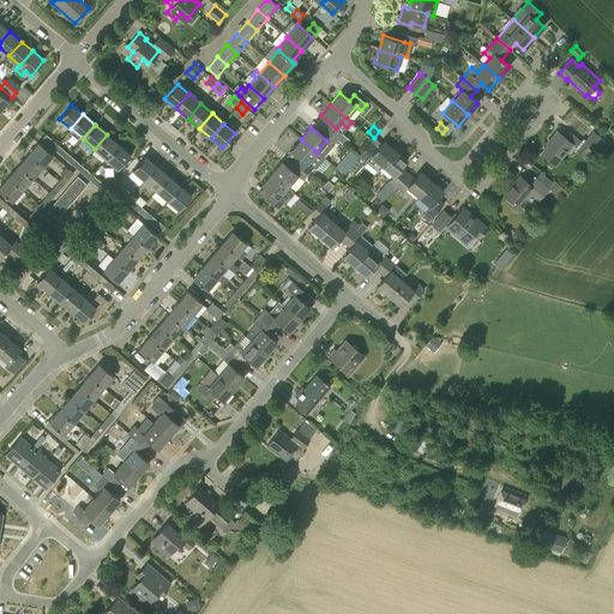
[(579,138),(570,130),(565,134),(575,143),(579,138)]
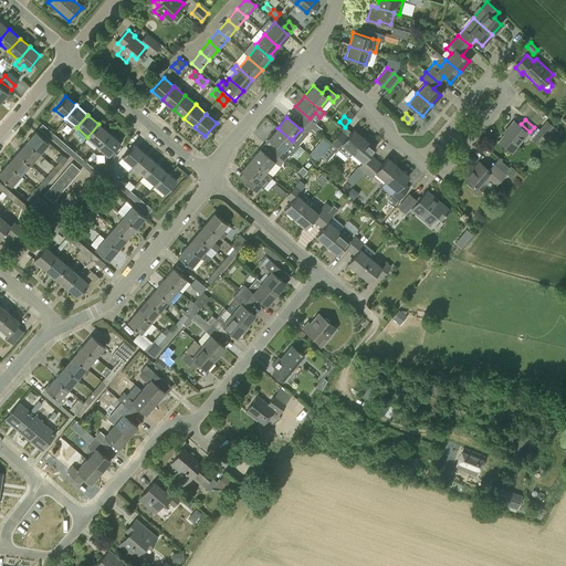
[(511,152),(527,133),(513,121),(505,129),(506,130),(498,140),(511,152)]
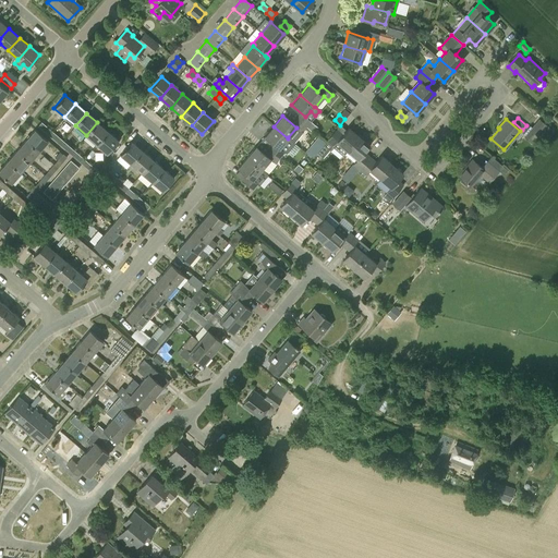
[(542,137),(550,129),(540,119),(531,128),(542,137)]
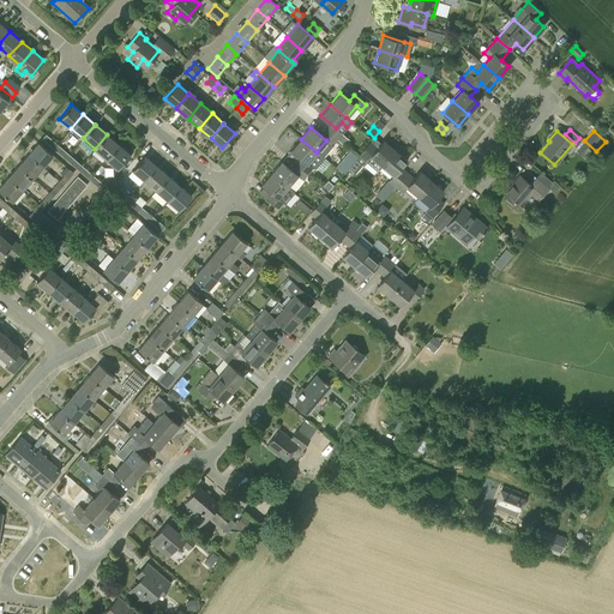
[(53,149),(58,144),(46,134),(42,138),(53,149)]
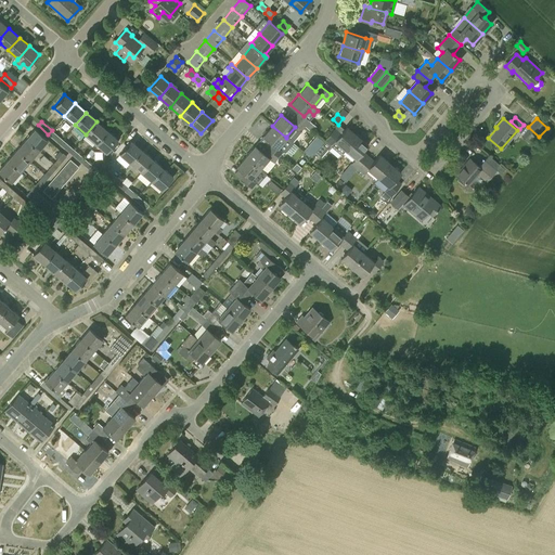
[(95,143),(106,130),(97,121),(86,134),(95,143)]
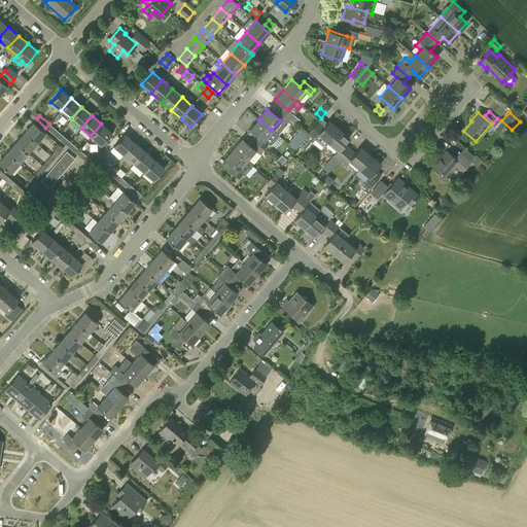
[(278,136),(272,130),(272,131),(258,119),(250,129),(257,136),(253,140),(265,149),(269,144),(271,144),(278,136)]
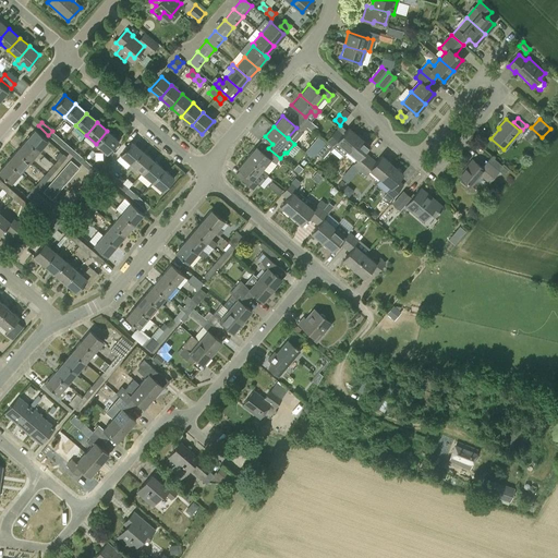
[(342,156),(347,150),(359,136),(348,128),(336,142),(332,146),(326,142),(317,153),(323,157),(331,146),(342,156)]
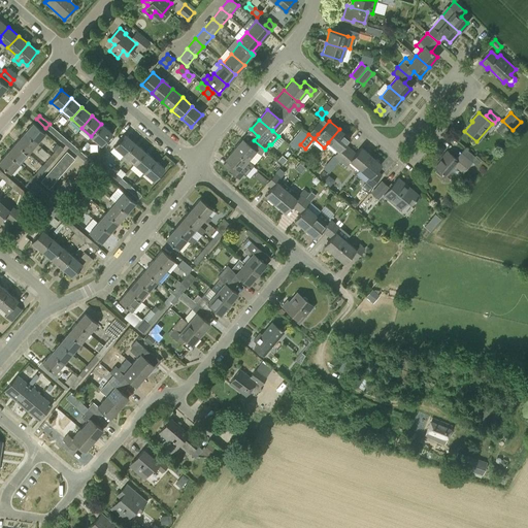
[(25,132),(36,142),(44,133),(33,123),(25,132)]
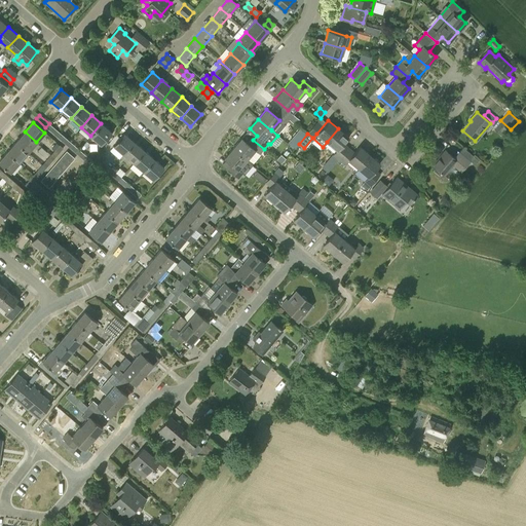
[(55,136),(59,133),(49,123),(45,127),(55,136)]
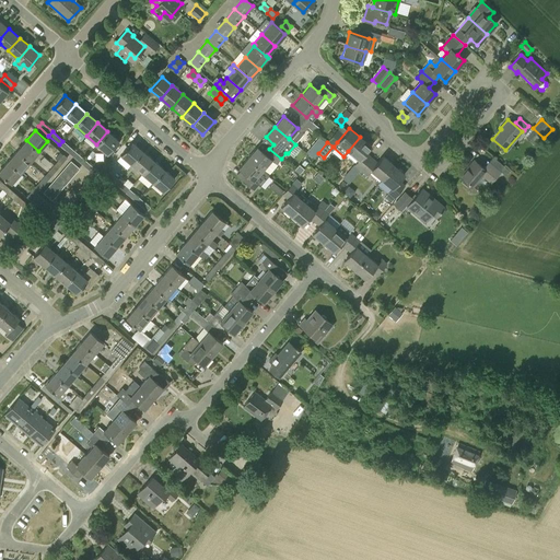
[(107,131),(96,144),(107,153),(118,141),(107,131)]
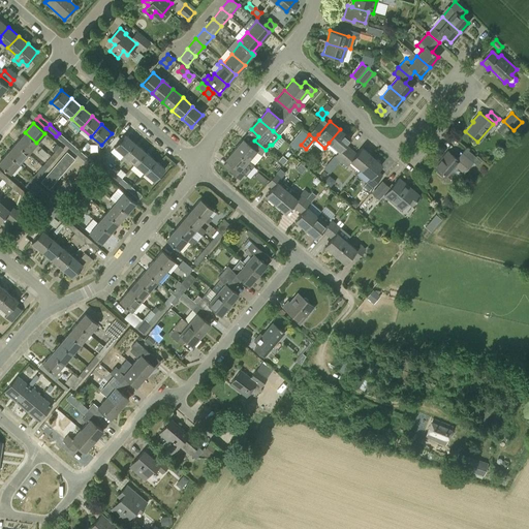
[(340,129),(329,143),(339,151),(350,138),(340,129)]
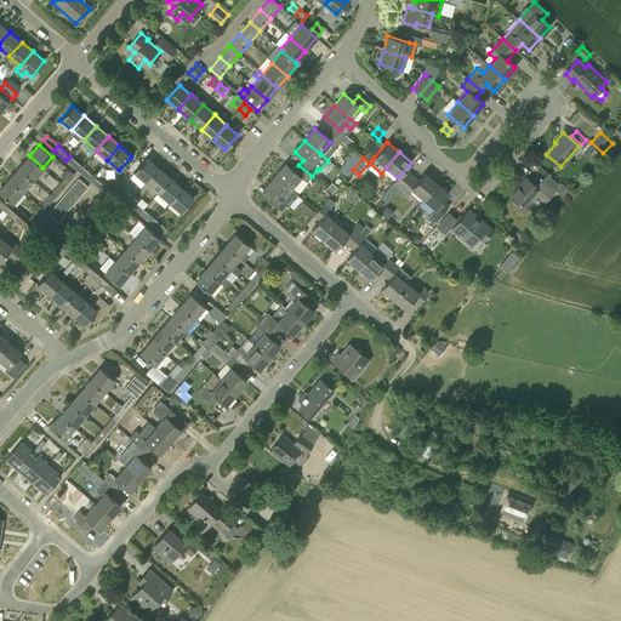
[(33,178),(43,167),(29,155),(18,166),(33,178)]
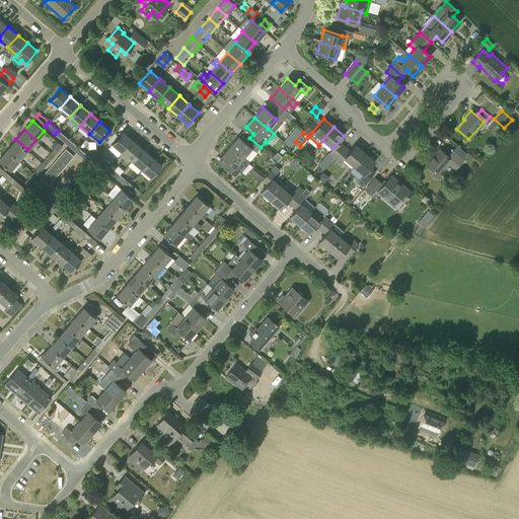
[(65,143),(68,139),(58,131),(55,134),(65,143)]
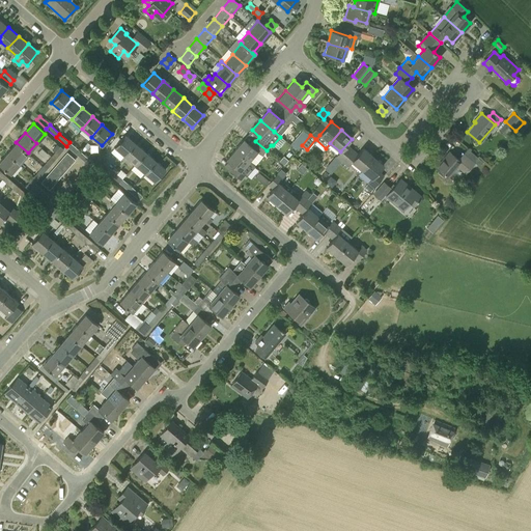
[(124,155),(135,143),(129,138),(124,135),(114,146),(124,155)]
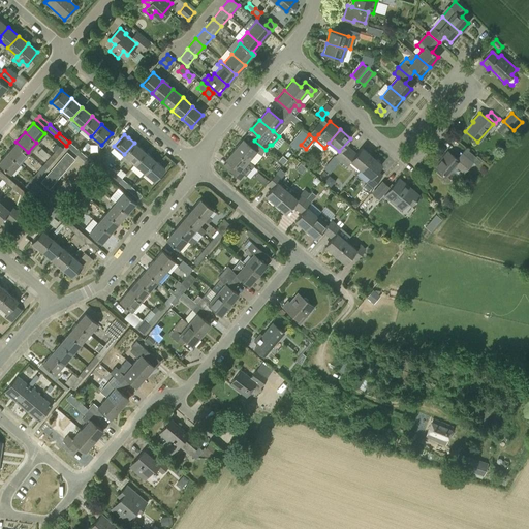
[(266,150),(254,141),(250,146),(243,138),(234,149),(248,160),(255,151),(260,155),(266,150)]
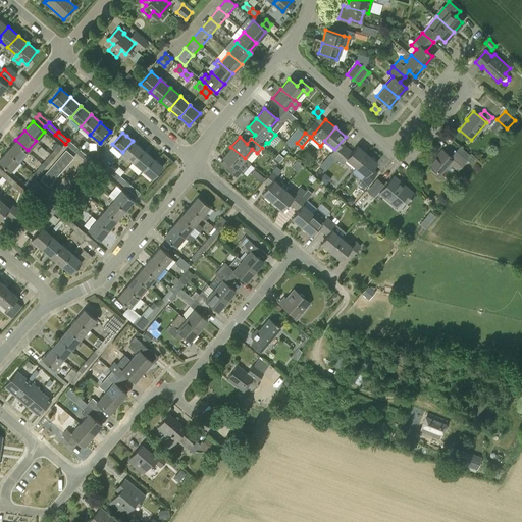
[(295,144),(289,139),(285,142),(292,148),(295,144)]
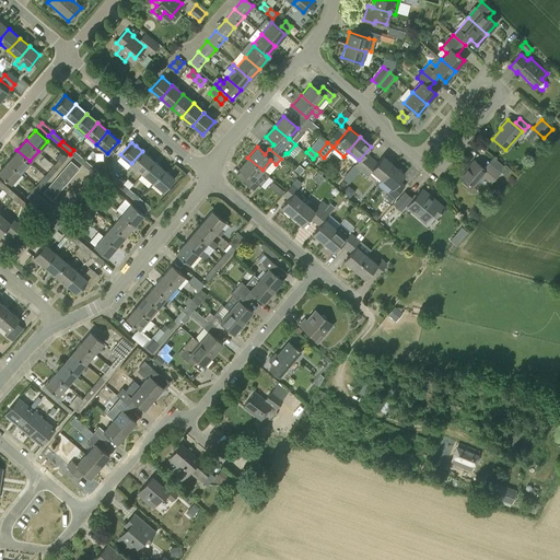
[(20,173),(30,161),(16,150),(8,162),(20,173)]
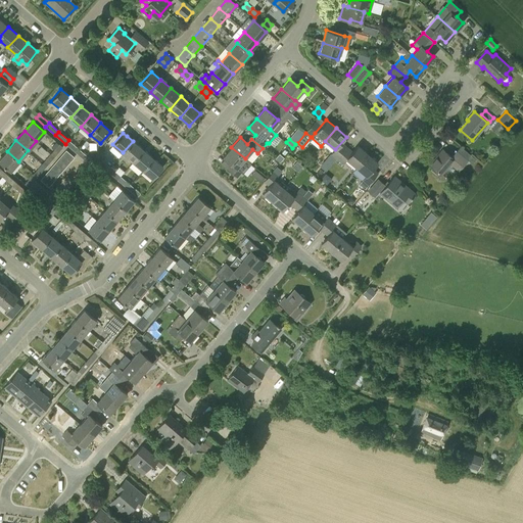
[(75,152),(78,148),(68,140),(65,144),(75,152)]
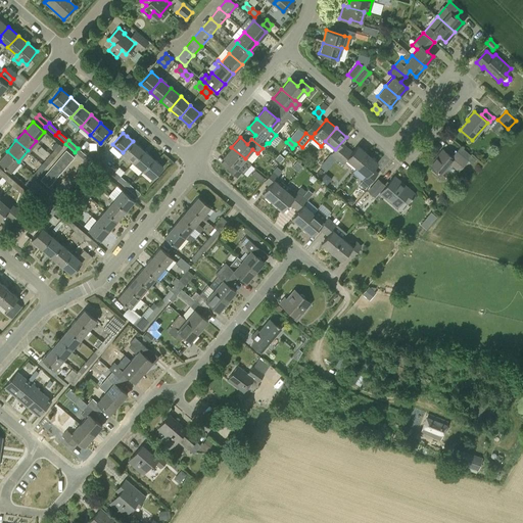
[(133,161),(143,150),(133,141),(123,152),(133,161)]
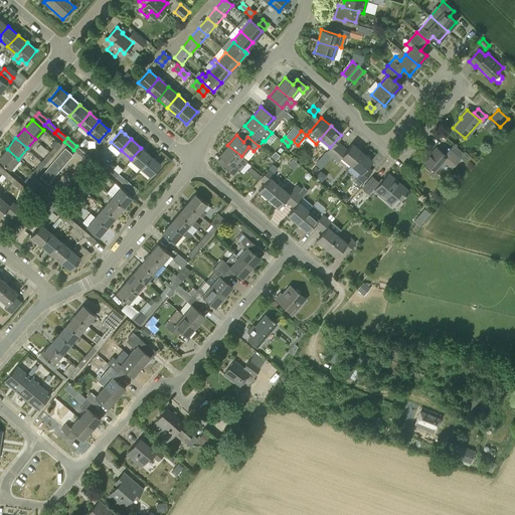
[(49,152),(52,155),(61,145),(57,142),(49,152)]
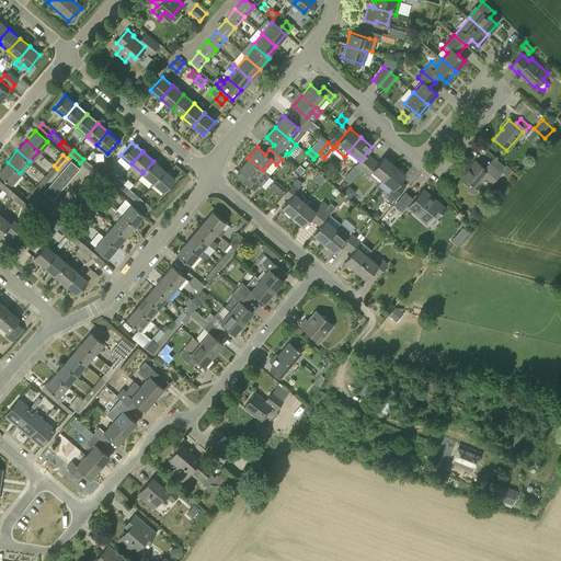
[(381,180),(393,165),(384,157),(371,171),(381,180)]
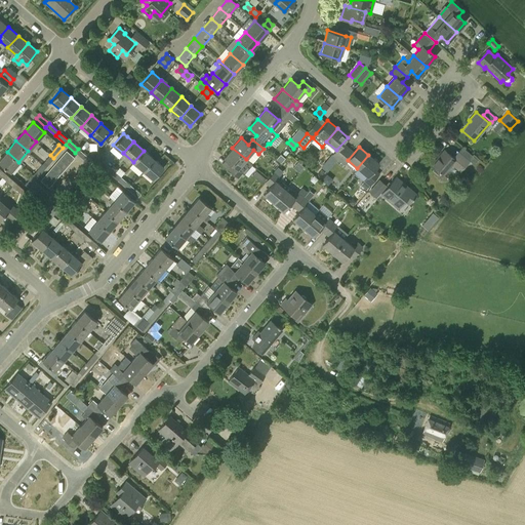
[(252,164),(246,159),(232,148),(224,158),(229,161),(225,166),(238,177),(242,173),(243,174),(252,164)]
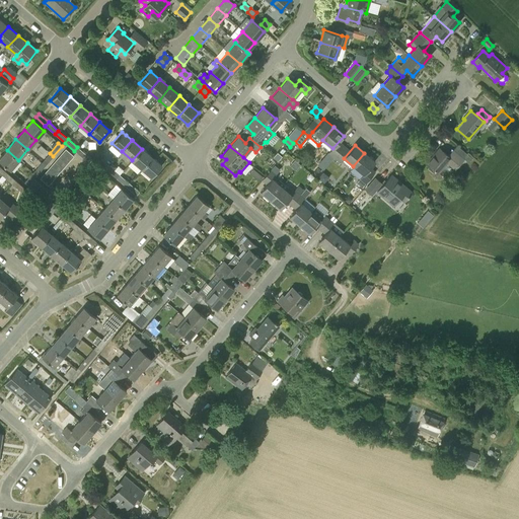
[(77,147),(74,151),(84,160),(87,156),(77,147)]
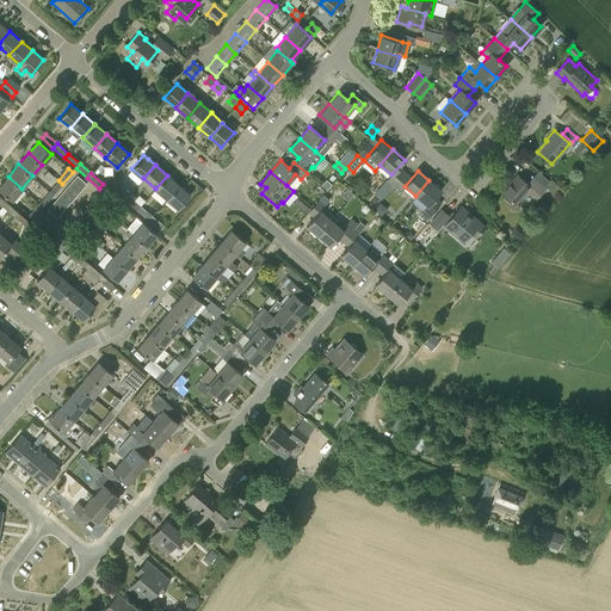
[(514,204),(530,186),(517,174),(501,192),(514,204)]
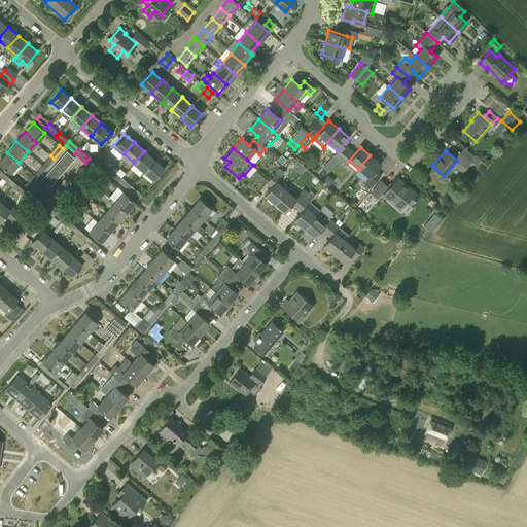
[(62,155),(70,163),(74,159),(66,151),(62,155)]
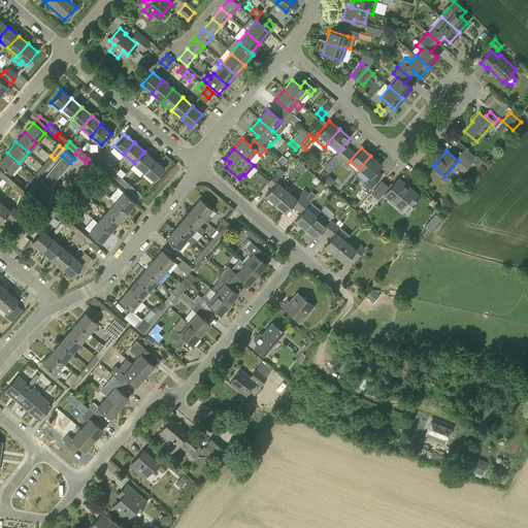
[(144,172),(155,161),(144,152),(134,163),(144,172)]
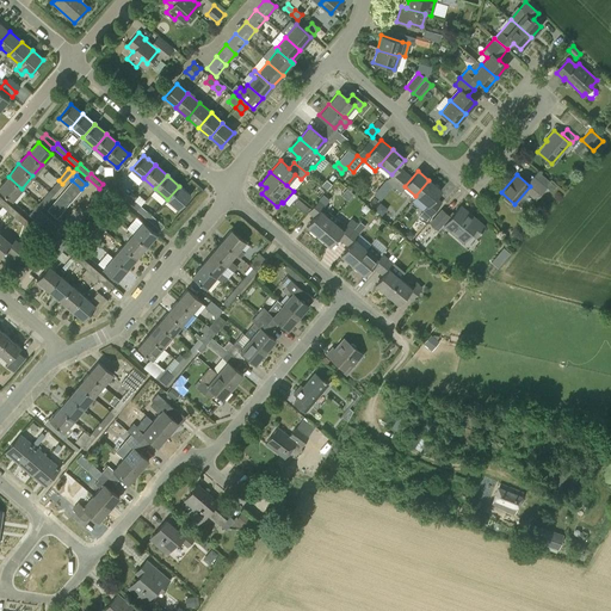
[(0,190),(11,201),(22,189),(8,177),(0,185),(0,190)]
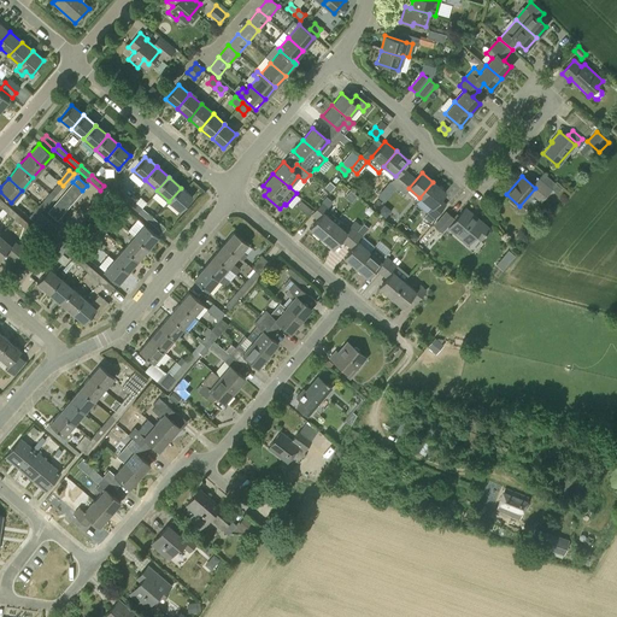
[(123,199),(127,195),(121,189),(124,184),(118,178),(110,188),(123,199)]
